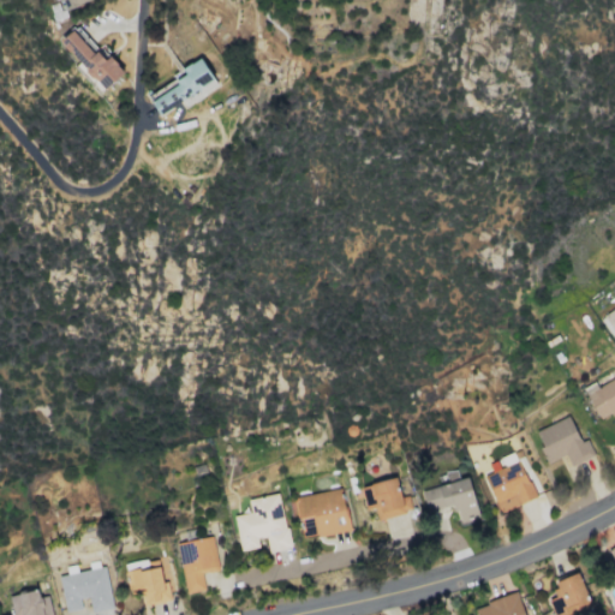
[(91,0),(90,0),(58,0),(63,11),(91,0)]
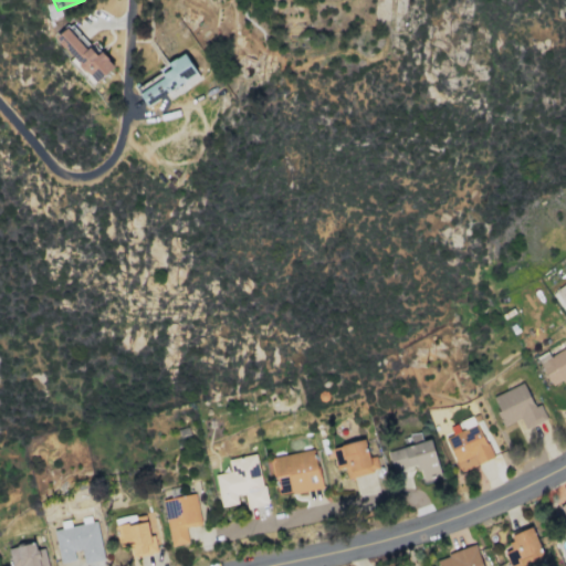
[(112,69),(72,21),(52,39),(93,85),(112,69)]
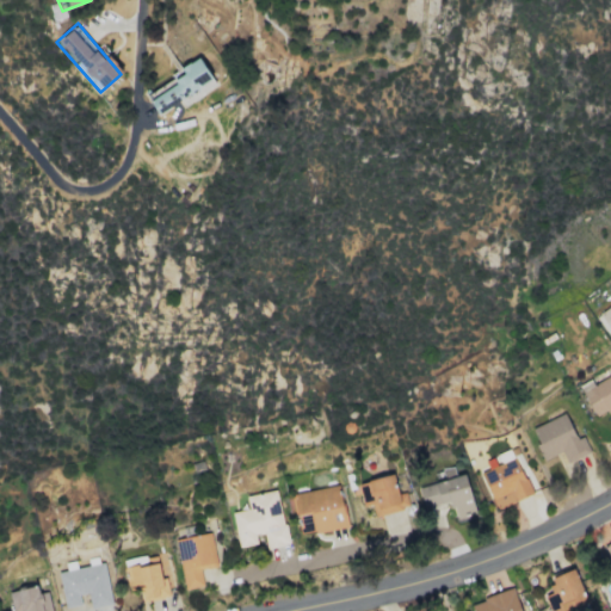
[(159,117),(214,81),(199,60),(144,94),(159,117)]
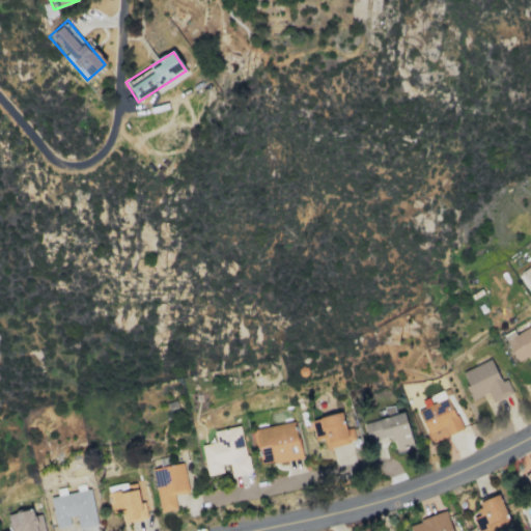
[(530,264),(516,274),(528,292),(530,290),(530,264)]
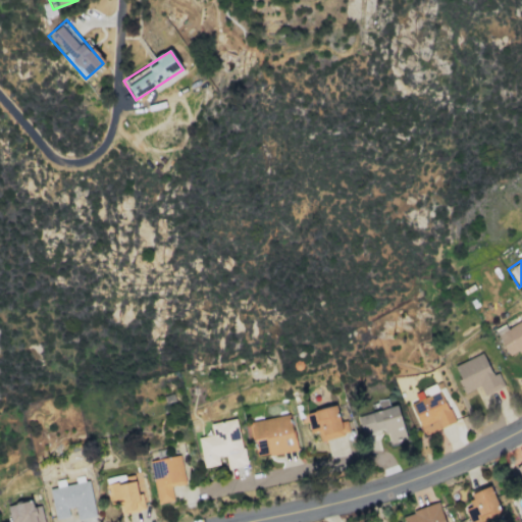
[(521,320),(506,328),(504,324),(494,329),(509,357),(521,350),(521,320)]
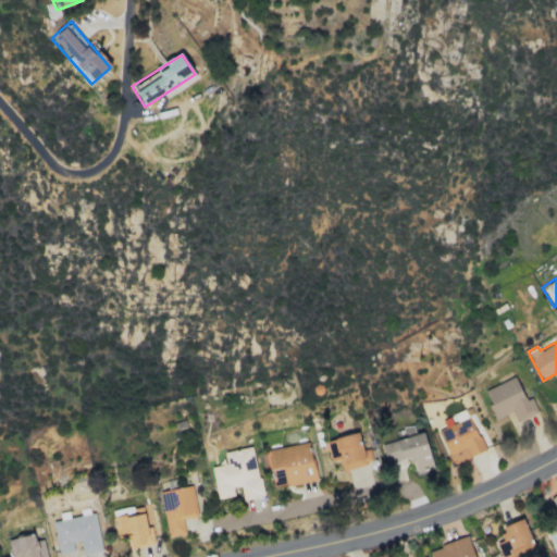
[(482,392),(496,420),(511,413),(516,422),(537,413),(530,397),(524,399),(515,378),(482,392)]
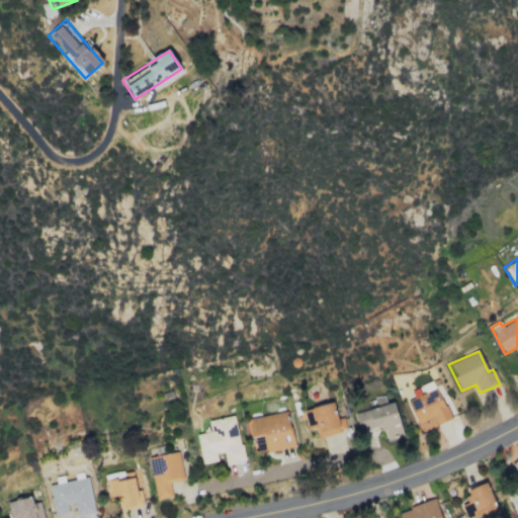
[(449,420),(434,380),(411,391),(414,399),(407,401),(416,424),(433,418),(436,425),(449,420)]
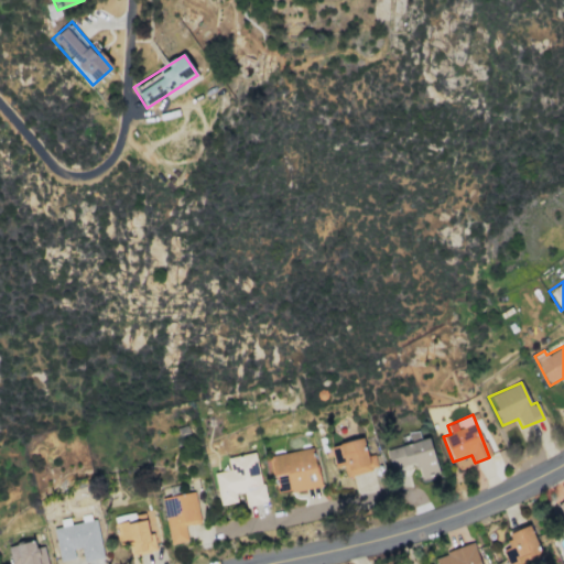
[(438,475),(429,437),(384,449),(391,472),(415,465),(420,480),(438,475)]
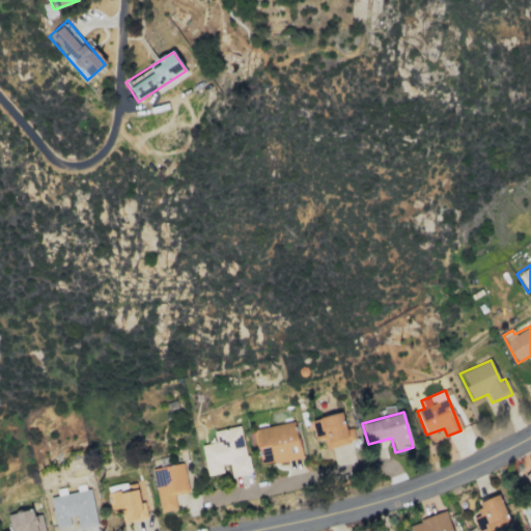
[(325,450),(356,442),(352,427),(345,429),(341,413),(310,420),(316,441),(323,439),(325,450)]
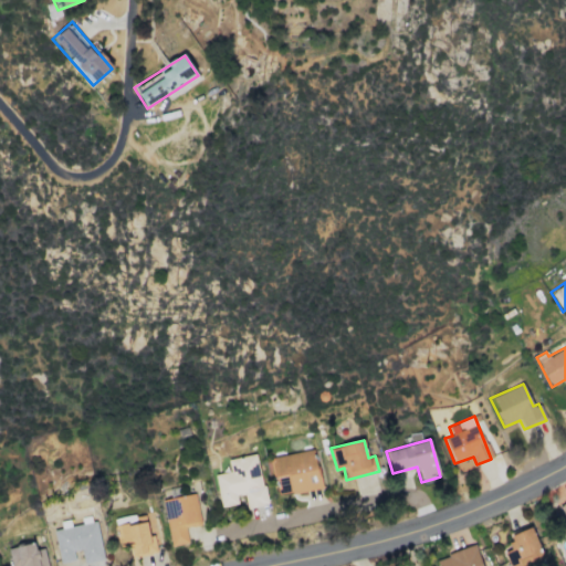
[(320,489),(314,451),(271,457),(276,495),(320,489)]
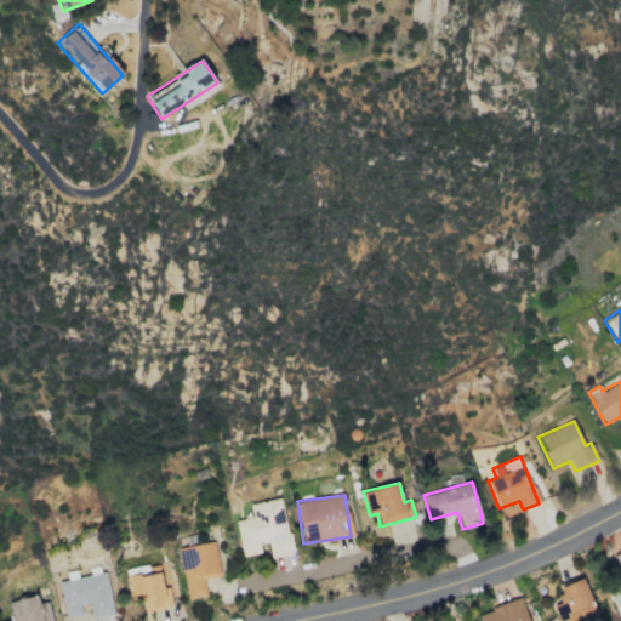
[(241,557),(261,553),(258,545),(268,542),(271,558),(291,554),(281,499),(249,505),(251,518),(235,522),(241,557)]
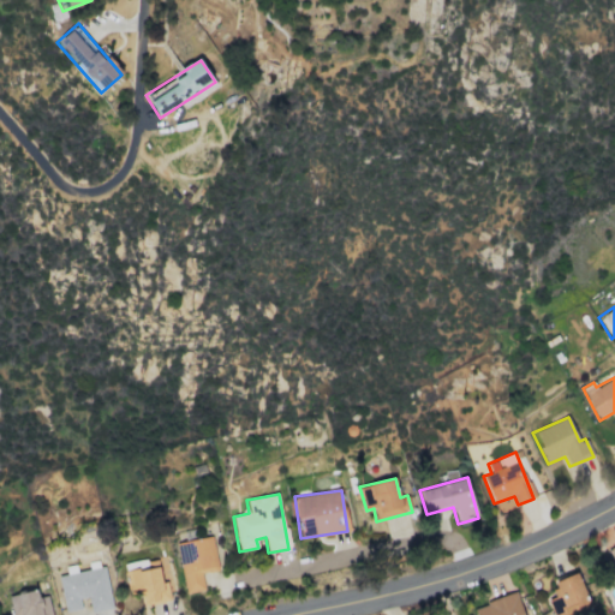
[(177,542),(184,593),(204,591),(202,573),(218,572),(213,538),(177,542)]
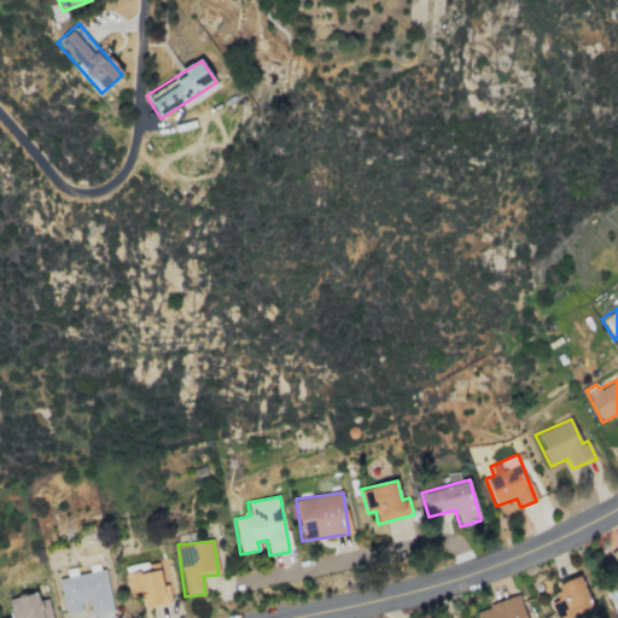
[(172,604),(168,584),(163,586),(158,561),(124,567),(129,595),(141,594),(144,608),(172,604)]
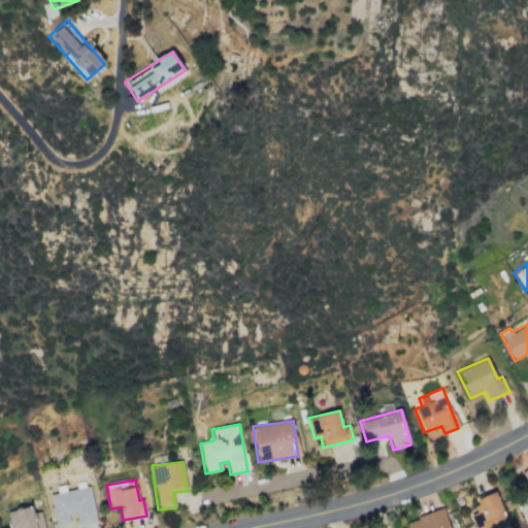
[(50,495),(56,526),(70,524),(68,515),(75,514),(77,527),(96,523),(90,487),(50,495)]
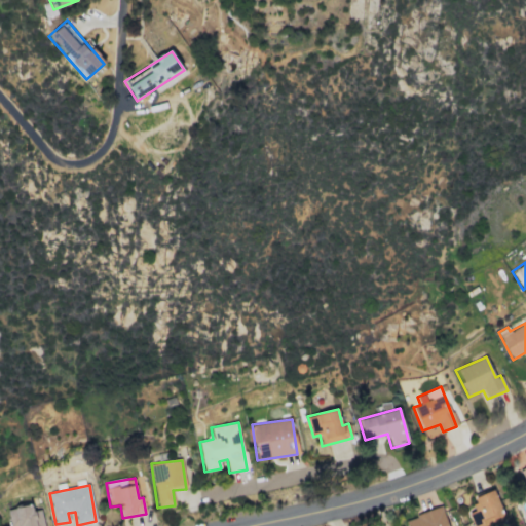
[(473,525),(490,525),(506,519),(493,489),(472,499),(477,511),(468,515),(473,525)]
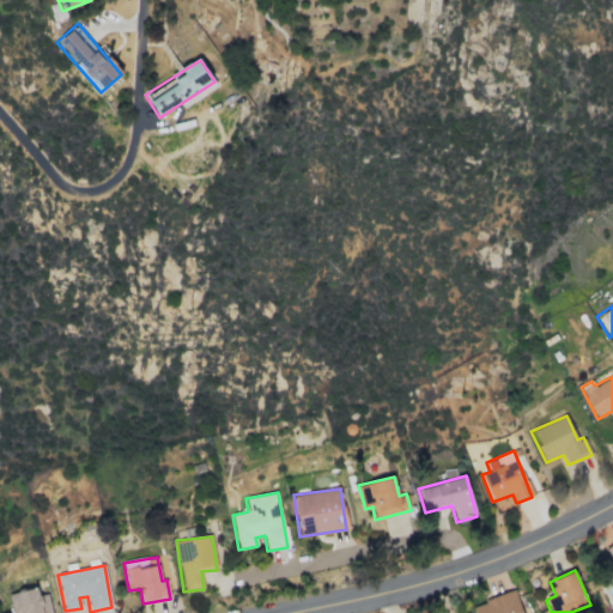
[(38,596),(36,588),(10,594),(13,612),(50,612),(47,594),(38,596)]
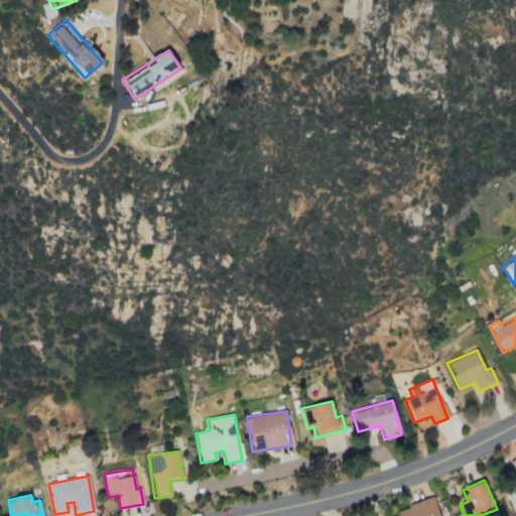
[(439,515),(433,498),(397,509),(398,515),(439,515)]
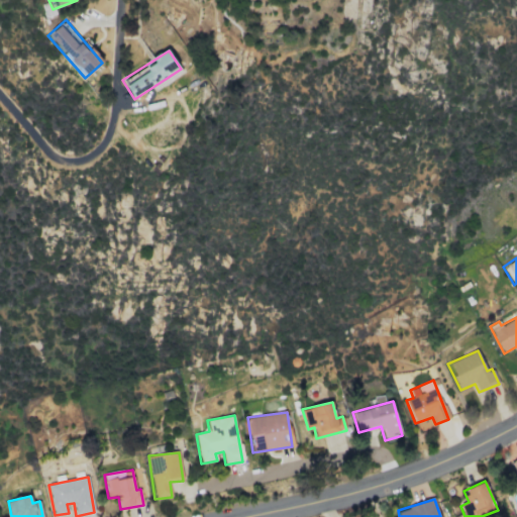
All buildings are outlined.
